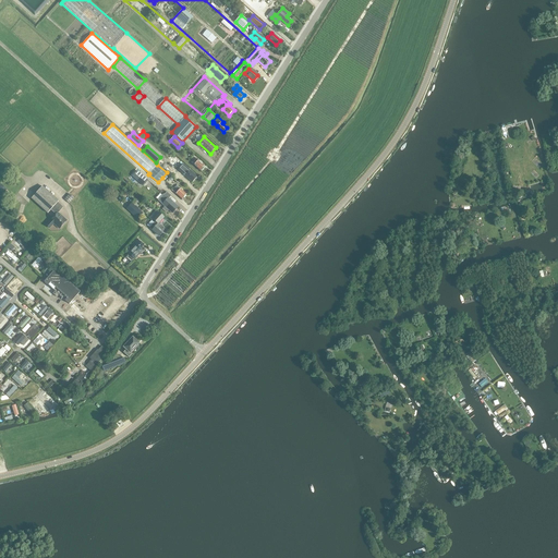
[(176,156),(168,164),(179,172),(180,171),(192,182),(197,177),(191,170),(191,169),(176,156)]
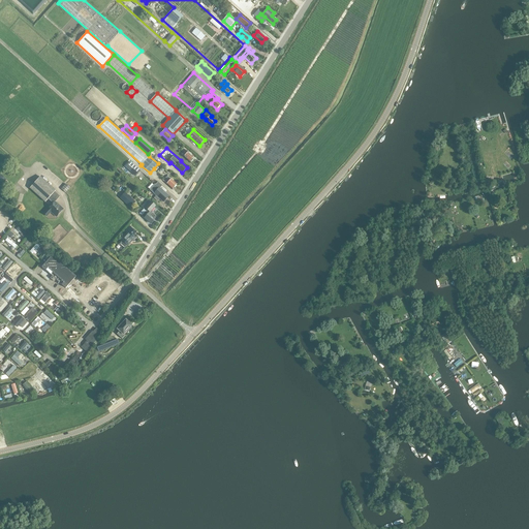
[(186,150),(182,154),(190,161),(194,157),(186,150)]
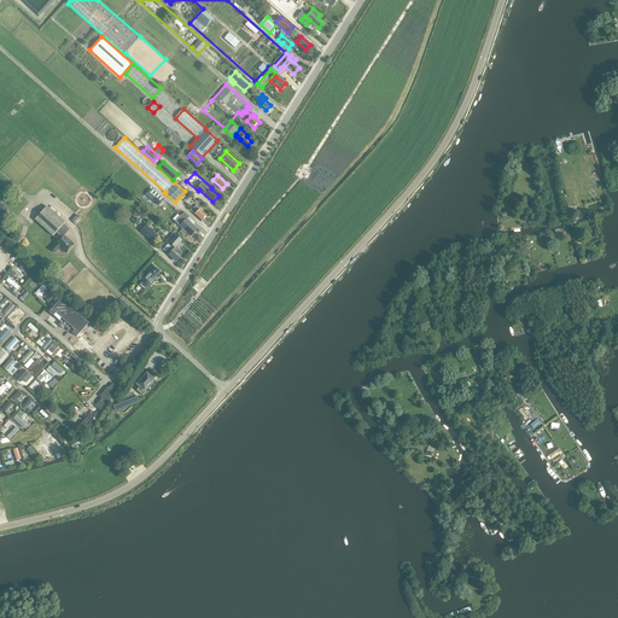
[(158,204),(163,198),(157,193),(152,199),(158,204)]
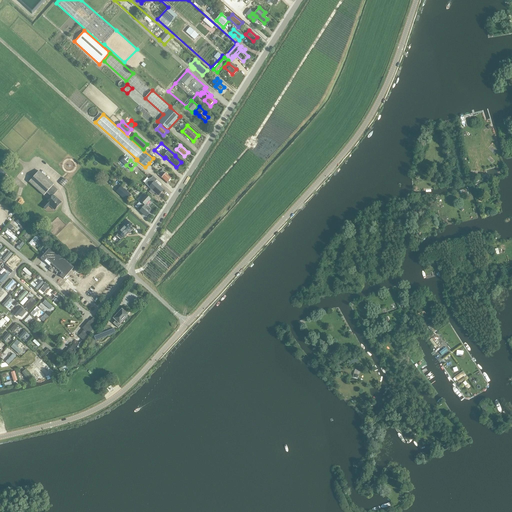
[(167,183),(171,179),(162,170),(158,175),(167,183)]
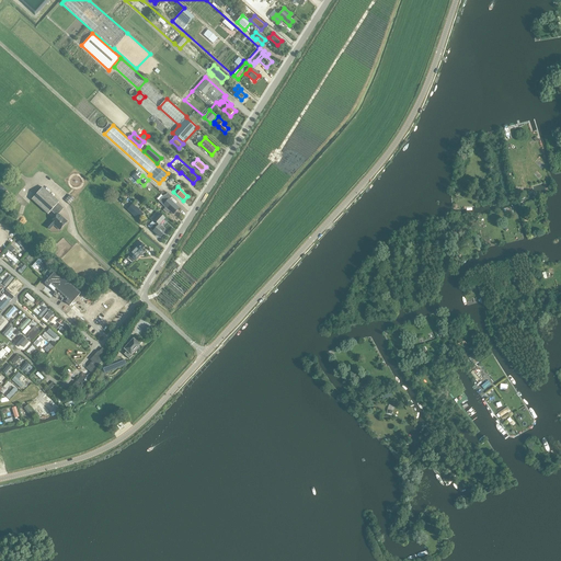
[(50,222),(47,227),(49,229),(54,225),(60,230),(67,221),(58,214),(64,208),(58,203),(59,202),(43,187),(32,199),(48,214),(52,210),(56,216),(50,222)]
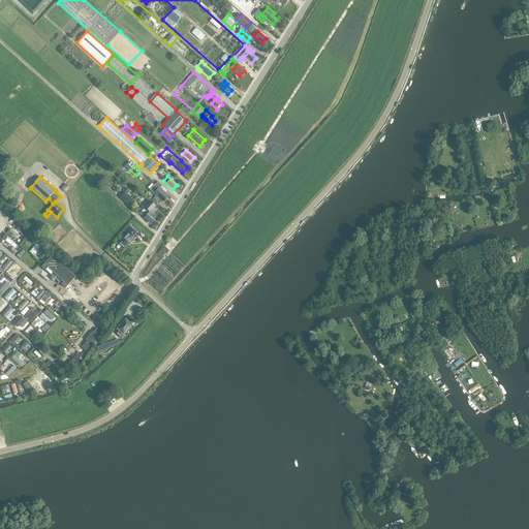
[(160,198),(163,203),(168,196),(160,188),(161,186),(157,182),(154,186),(157,189),(154,193),(156,195),(154,197),(158,200),(160,198)]
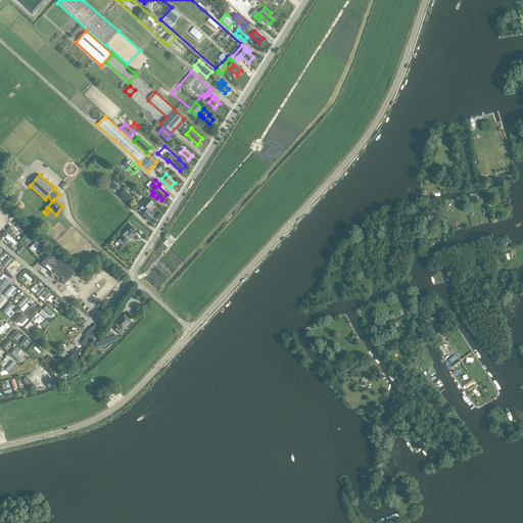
[(61,187),(65,191),(69,186),(65,182),(61,187)]
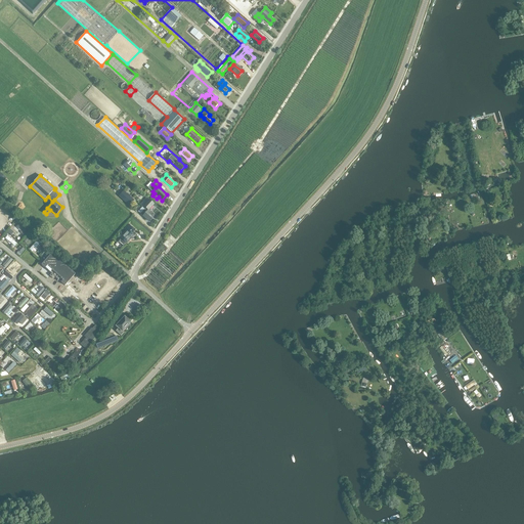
[(130,206),(134,201),(124,191),(120,195),(130,206)]
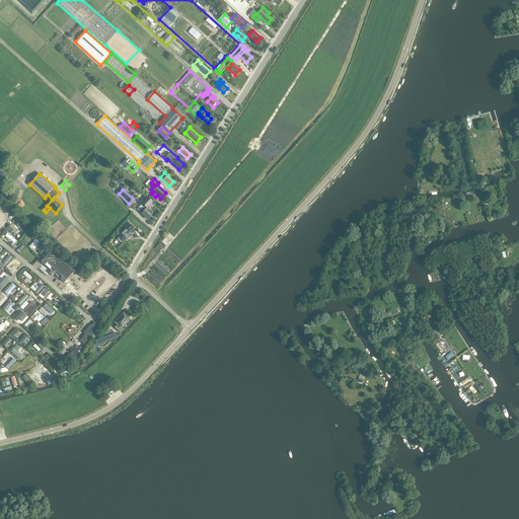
[(145,206),(142,209),(139,212),(148,219),(152,214),(146,209),(152,202),(148,198),(142,204),(145,206)]
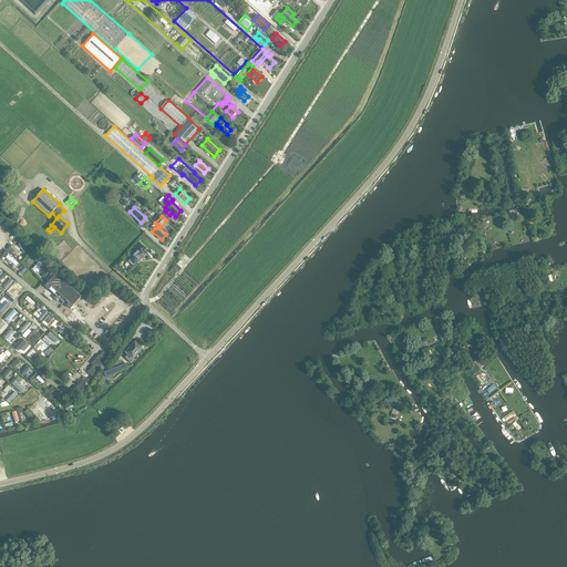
[(21,244),(18,246),(28,255),(30,251),(21,244)]
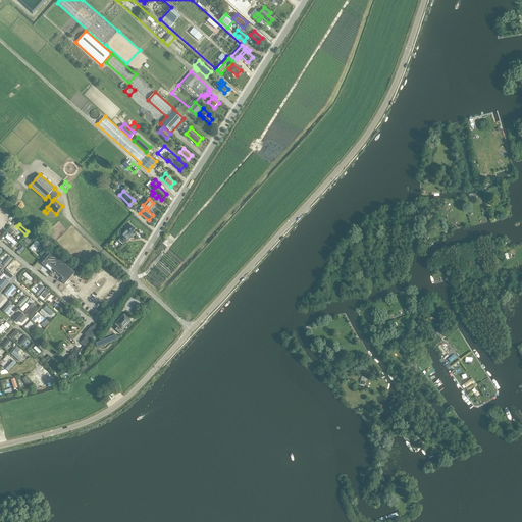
[(119,237),(120,238),(118,240),(119,241),(122,244),(123,244),(125,242),(125,243),(134,233),(132,232),(135,229),(129,224),(126,227),(127,228),(119,237)]
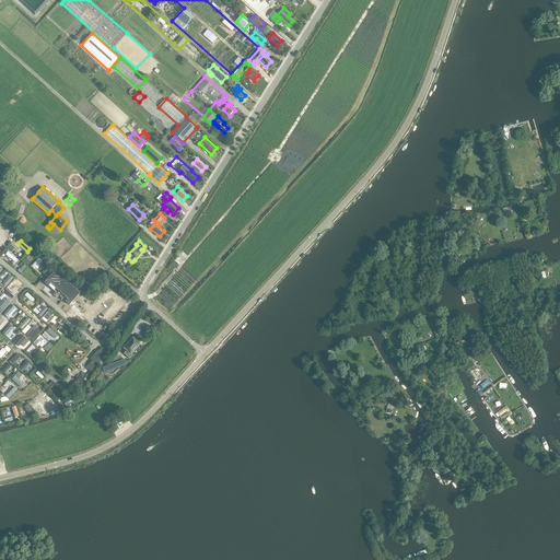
[(16,264),(19,260),(8,253),(6,255),(16,264)]
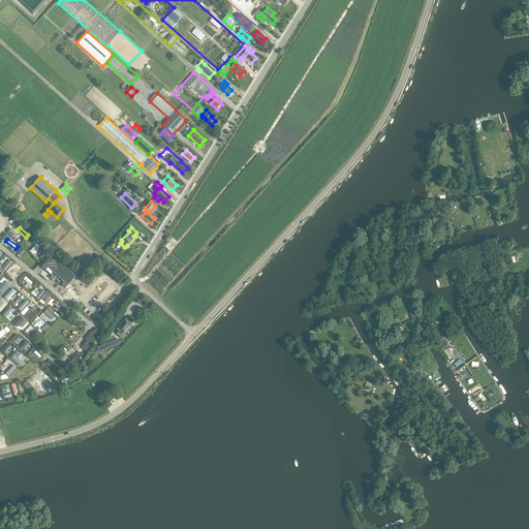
[(33,254),(40,246),(37,243),(30,252),(33,254)]
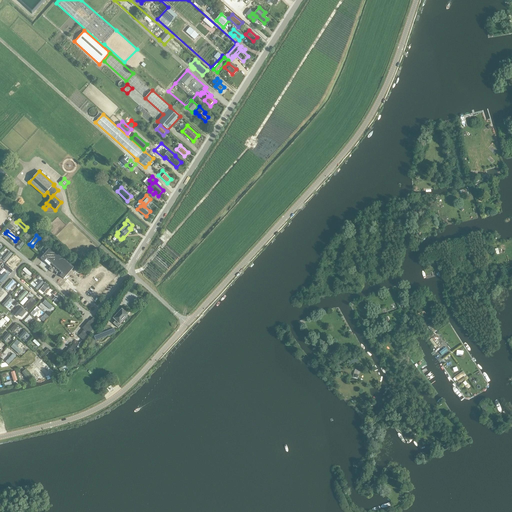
[(20,250),(25,244),(22,242),(19,246),(18,245),(16,248),(20,250)]
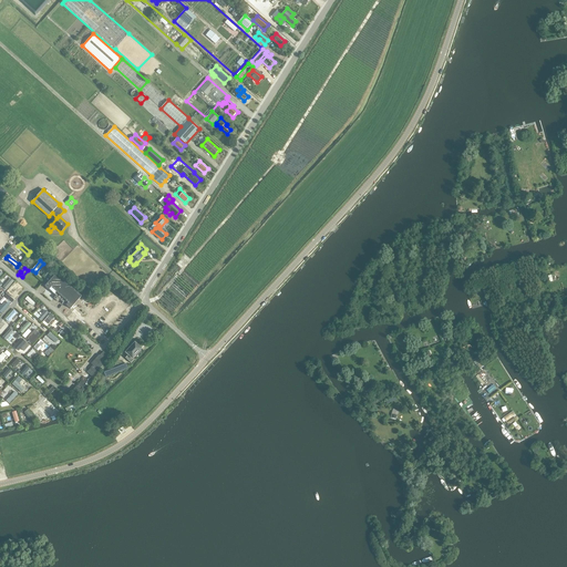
[(57,274),(44,286),(55,296),(53,298),(58,301),(60,299),(70,309),(82,297),(57,274)]
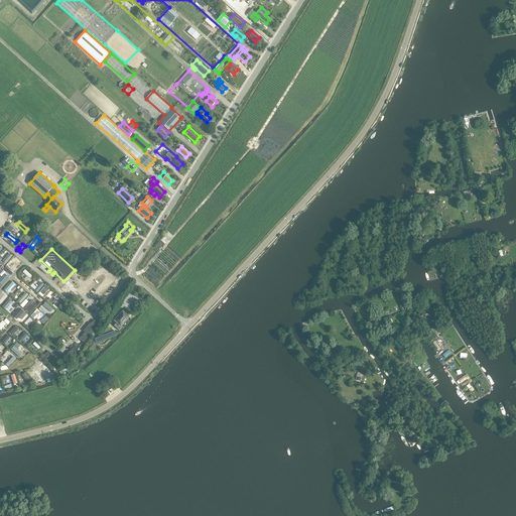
[(9,254),(3,261),(6,264),(12,256),(9,254)]
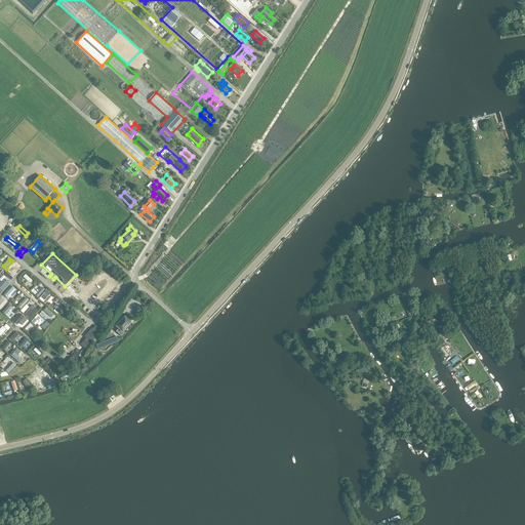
[(12,272),(18,264),(15,261),(9,269),(12,272)]
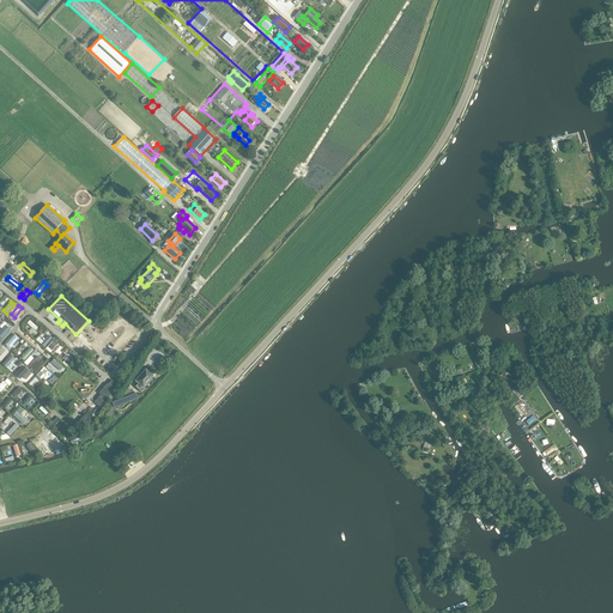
[(7,319),(5,321),(13,328),(16,326),(7,319)]
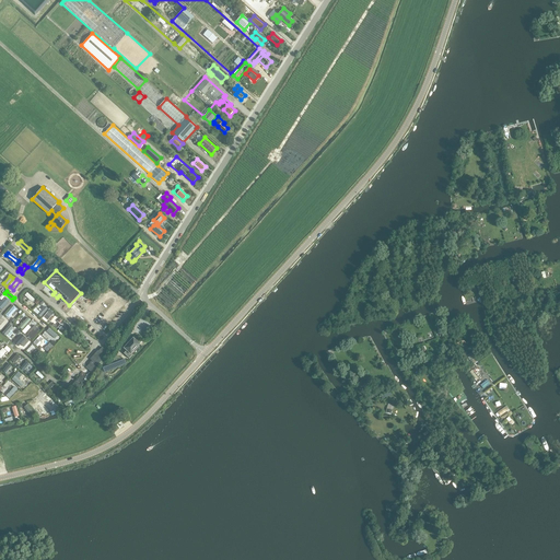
[(32,303),(34,300),(27,293),(25,296),(32,303)]
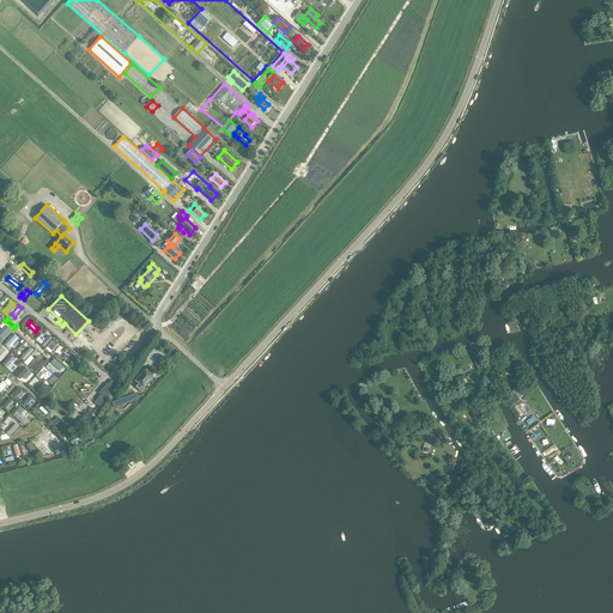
[(0,338),(2,340),(11,331),(5,326),(1,331),(0,329),(0,338)]
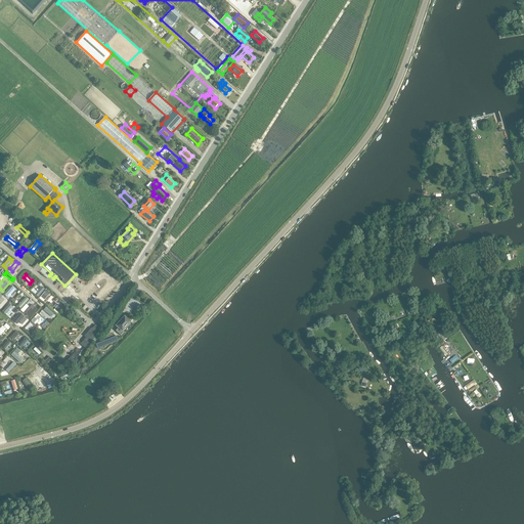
[(70,284),(61,293),(72,301),(79,292),(70,284)]
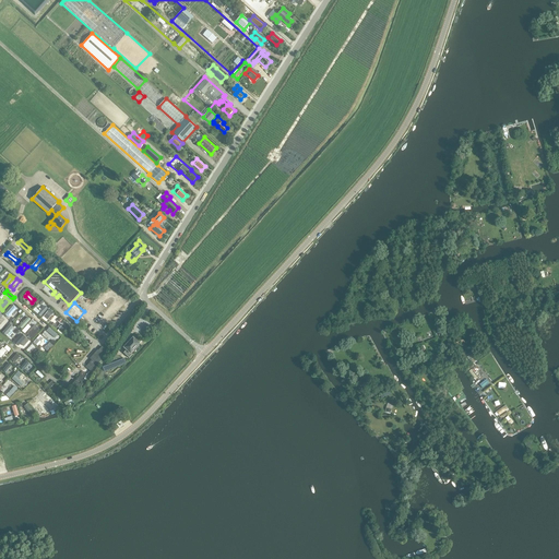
[(46,305),(40,310),(37,308),(35,311),(40,316),(49,308),(46,305)]
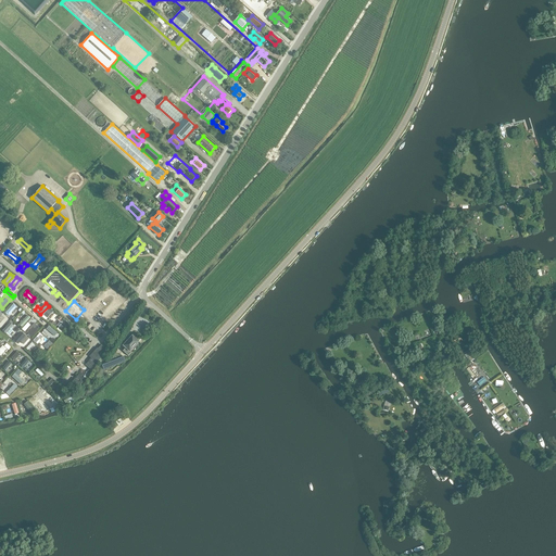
[(9,317),(17,307),(13,304),(5,314),(9,317)]
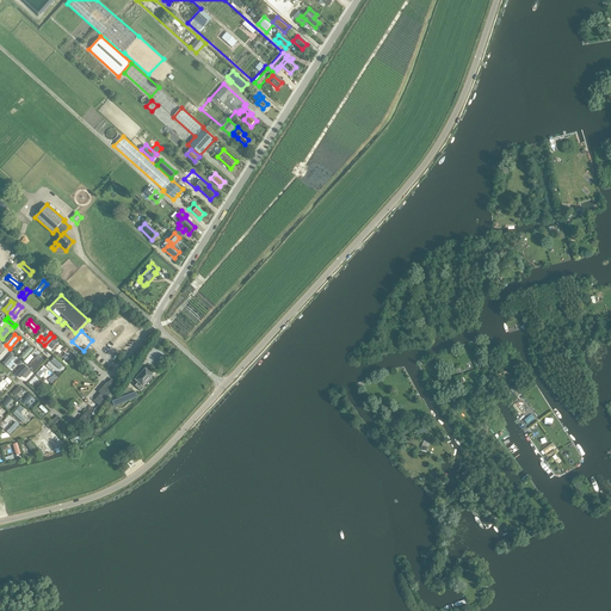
[(53,338),(54,339),(45,349),(50,352),(56,345),(57,345),(61,341),(54,337),(53,338)]
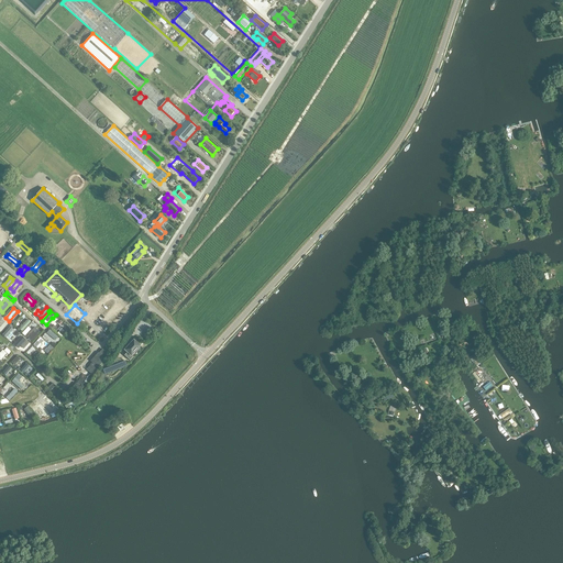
[(22,332),(31,322),(28,320),(22,326),(21,324),(20,327),(21,327),(19,329),(22,332)]
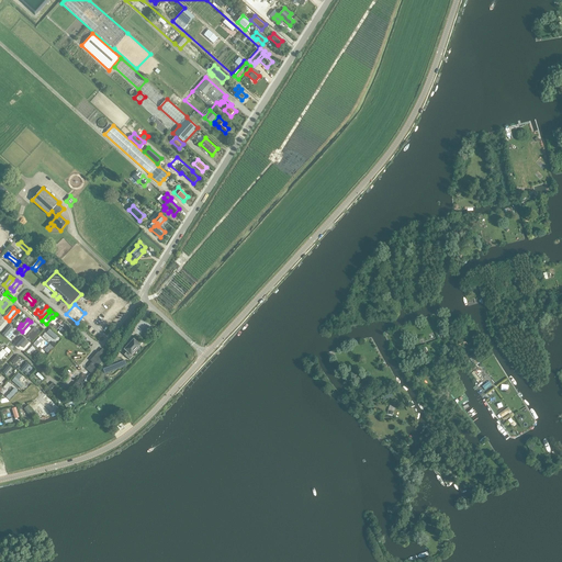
[(62,338),(69,329),(70,329),(71,328),(67,324),(67,325),(64,323),(64,324),(59,321),(57,323),(62,326),(63,327),(57,334),(62,338)]
